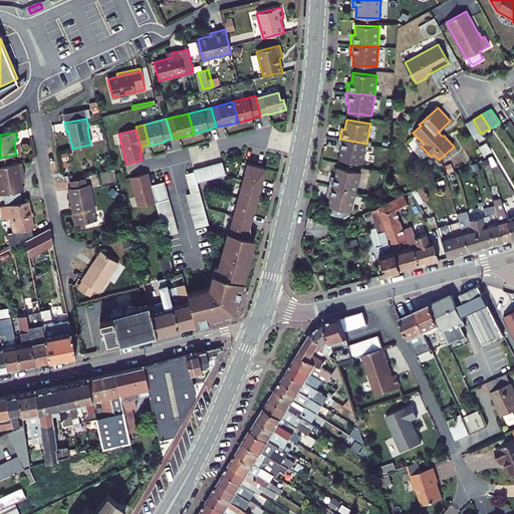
[(366,144),(339,139),(337,149),(341,150),(339,160),(363,164),(366,144)]
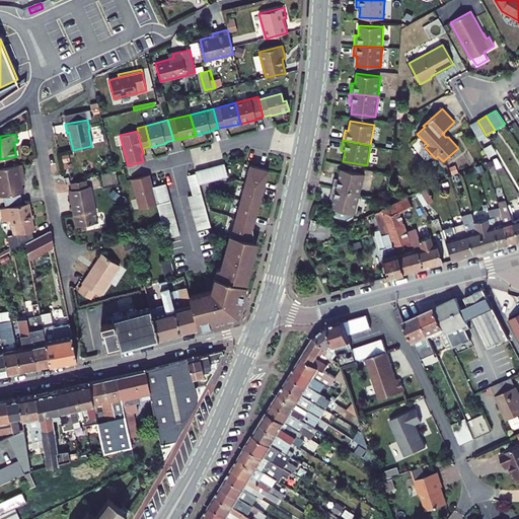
[(224,163),(217,165),(220,178),(228,176),(225,166),(224,163)]
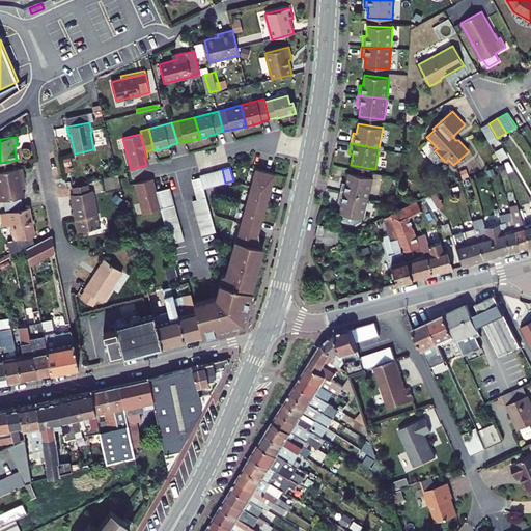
[(21,197),(24,197),(22,189),(21,184),(25,183),(22,168),(0,172),(0,197),(1,201),(3,201),(21,197)]
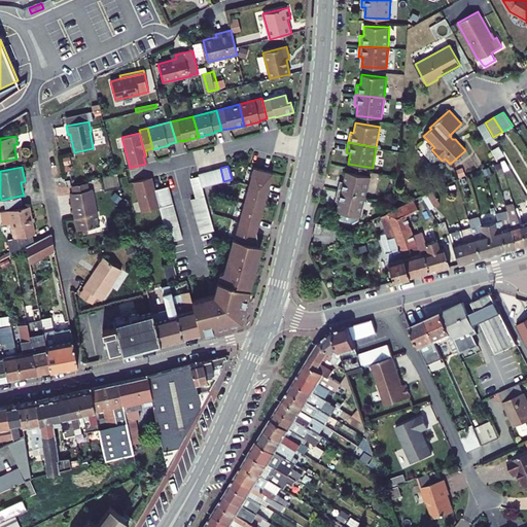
[(273,172),(254,167),(249,185),(267,190),(269,184),(270,184),(273,172)]
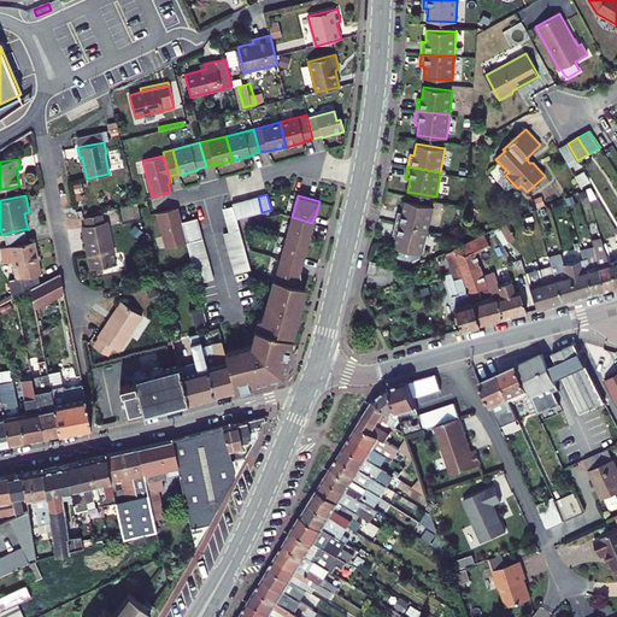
[(258,197),(250,199),(253,215),(262,212),(258,197)]
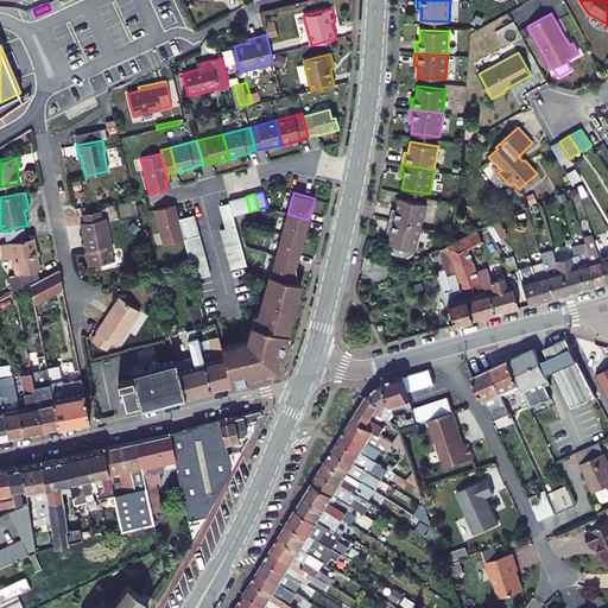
[(246,196),(236,198),(241,214),(249,211),(246,196)]
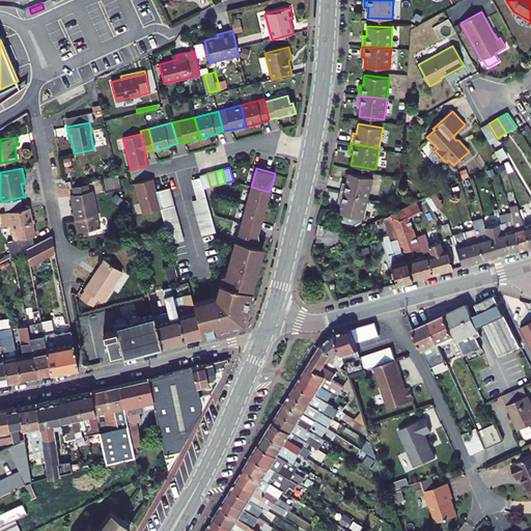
[(368,198),(373,178),(348,172),(346,183),(342,182),(340,192),(368,198)]
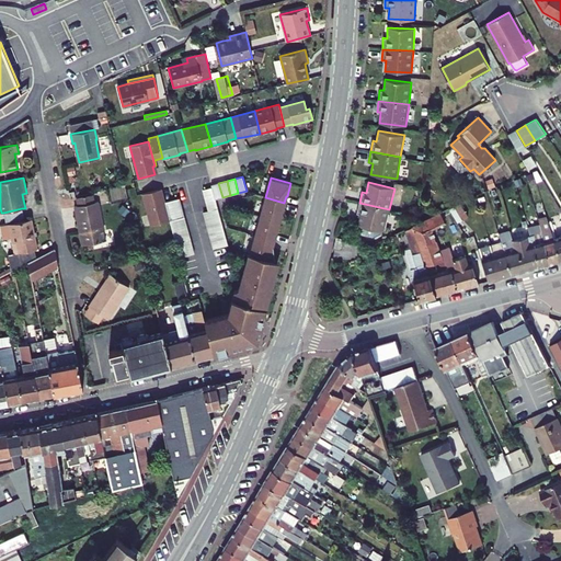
[(218,183),(210,184),(212,187),(215,199),(222,197),(218,183)]
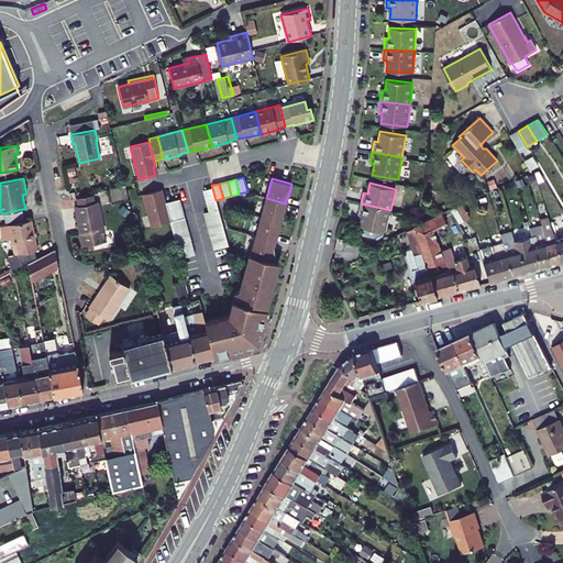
[(203,190),(209,211),(218,209),(216,200),(212,188),(203,190)]
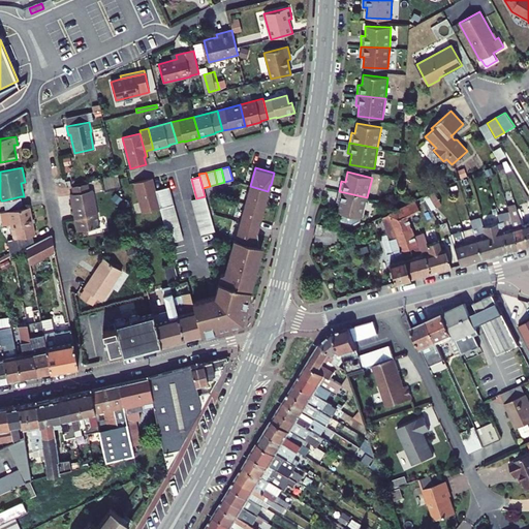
[(159,209),(153,185),(151,186),(149,179),(138,182),(133,183),(143,213),(159,209)]
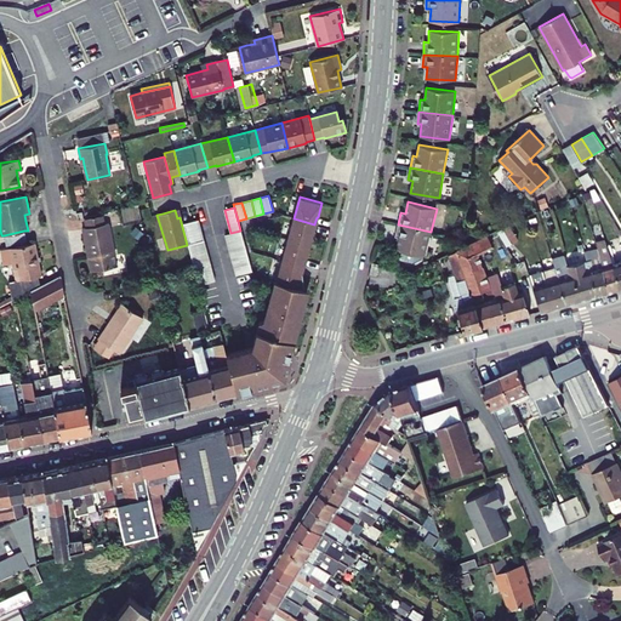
[(84,220),(86,228),(106,224),(103,215),(84,220)]
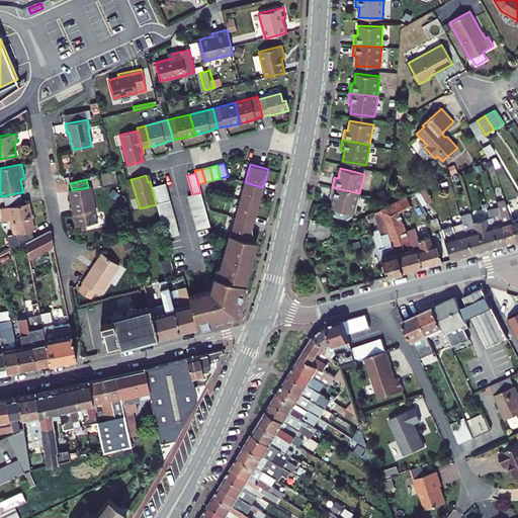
[(153,186),(151,181),(150,181),(156,204),(170,200),(166,182),(165,182),(153,186)]
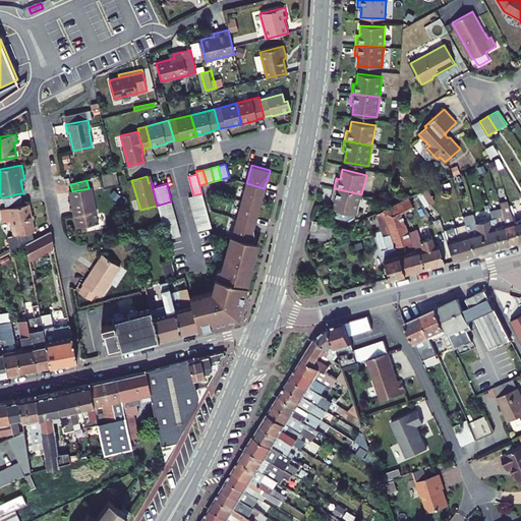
[(264,188),(246,183),(241,200),(261,206),(264,194),(263,193),(264,188)]
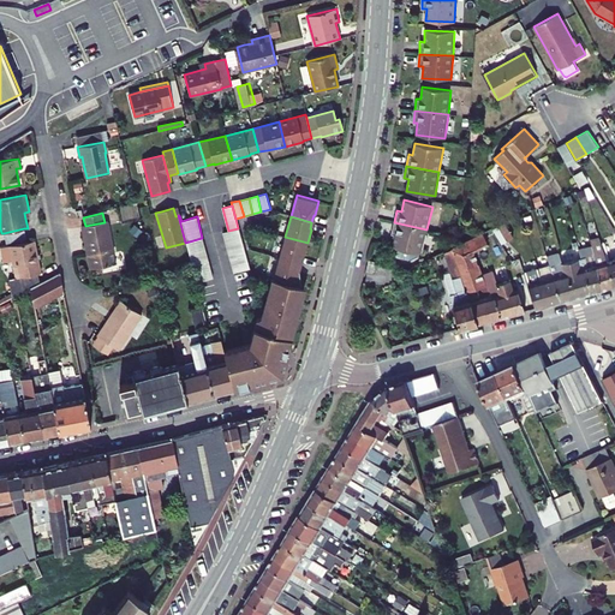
[(85,226),(82,227),(90,269),(115,263),(107,221),(105,222),(85,226)]
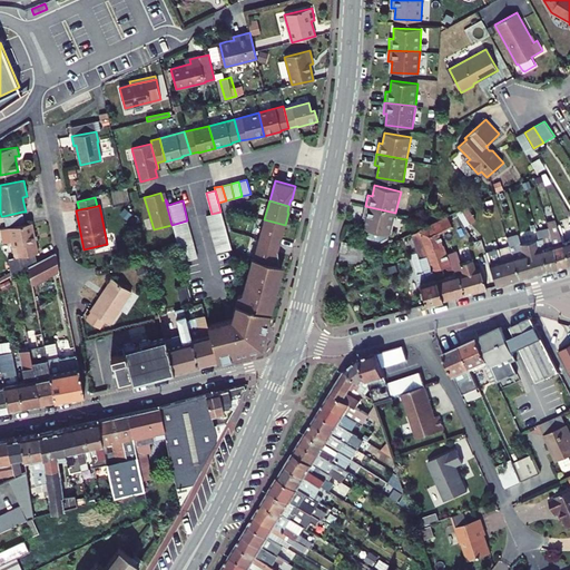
[(395,213),(365,206),(363,217),(366,217),(364,228),(391,235),(395,213)]
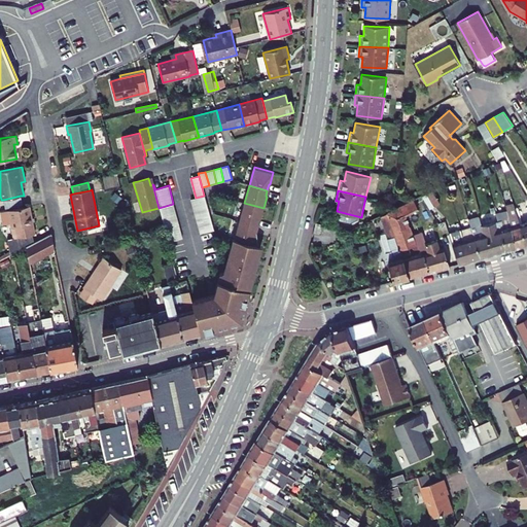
[(441,203),(432,190),(427,194),(435,206),(441,203)]
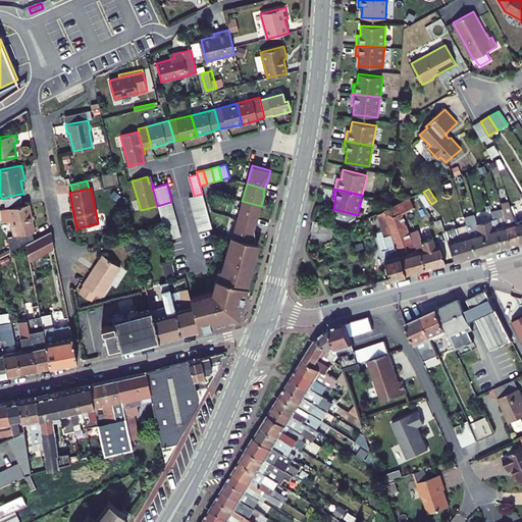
[(431,204),(423,192),(418,194),(426,207),(431,204)]
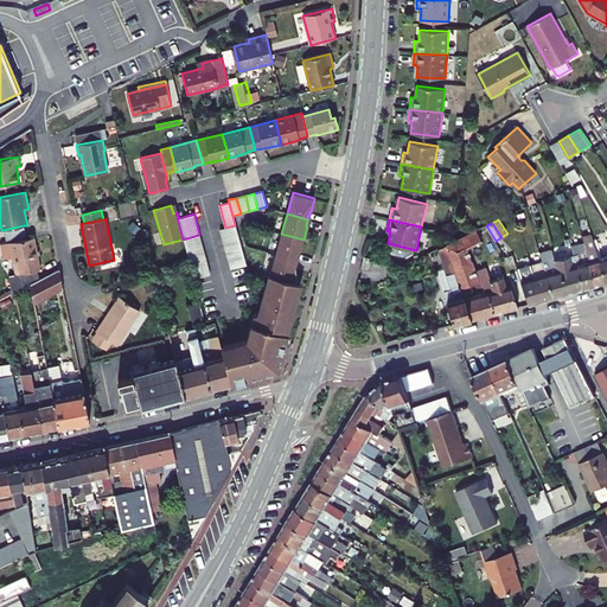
[(26,236),(24,225),(4,230),(6,241),(26,236)]
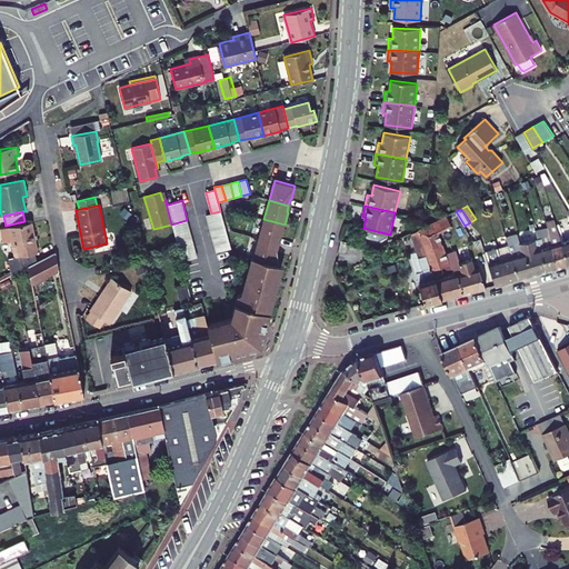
[(211,213),(206,215),(208,222),(222,218),(220,211),(211,213)]
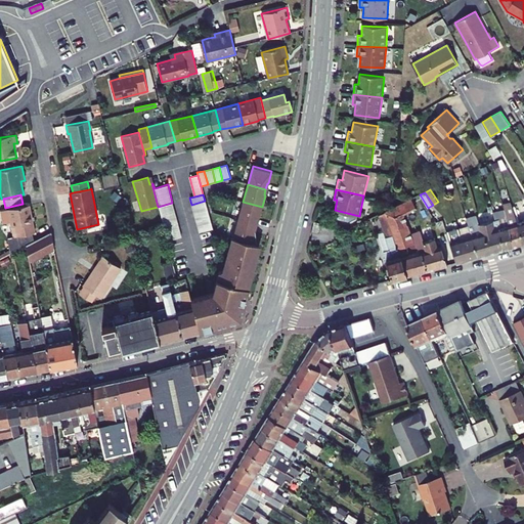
[(411,245),(415,243),(404,214),(417,208),(411,199),(389,210),(385,212),(398,249),(403,247),(411,245)]
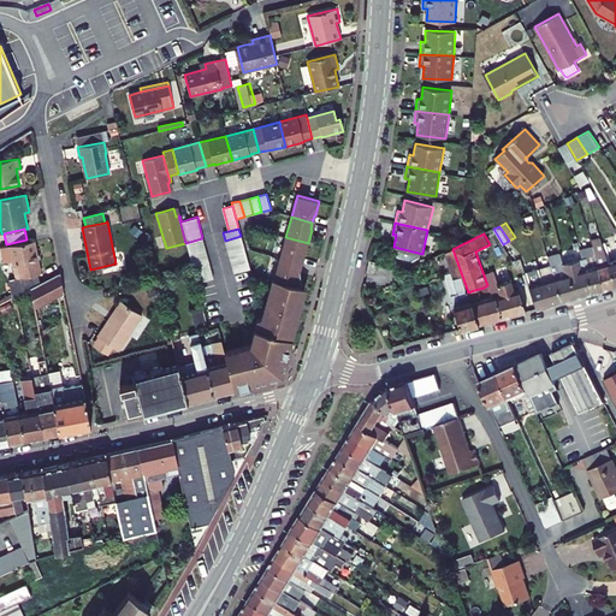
[(241,236),(225,241),(227,249),(243,244),(241,236)]
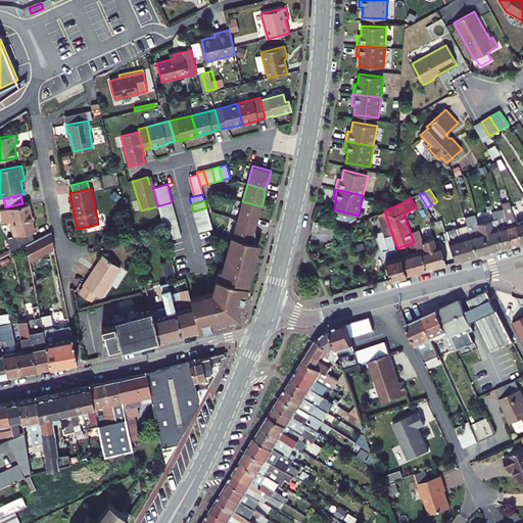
[(262,206),(242,201),(238,219),(255,224),(257,218),(257,219),(262,206)]
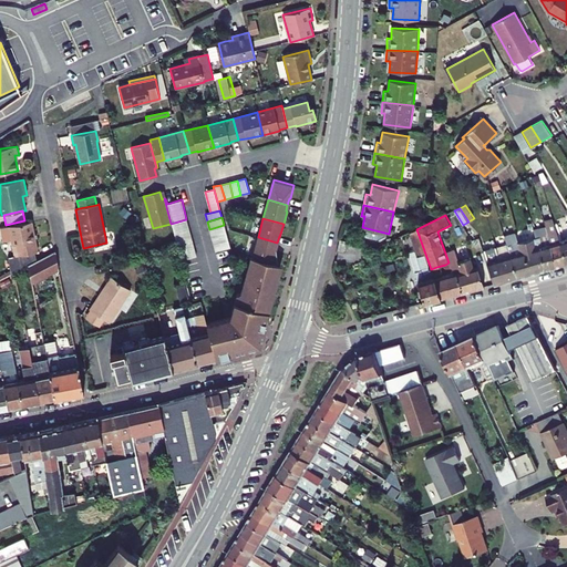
[(186,219),(171,224),(173,232),(188,227),(186,219)]
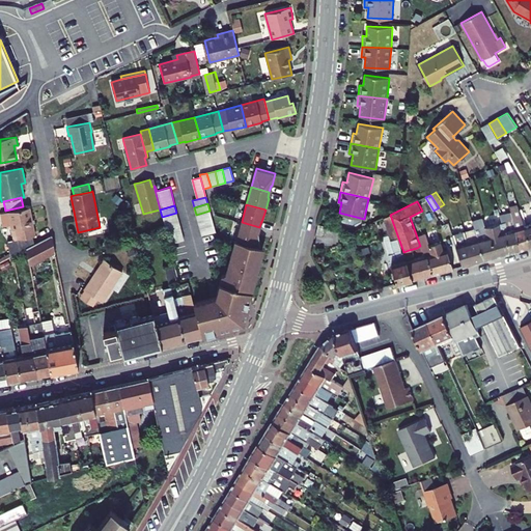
[(523,226),(519,210),(518,205),(510,207),(511,212),(520,250),(529,247),(523,226)]
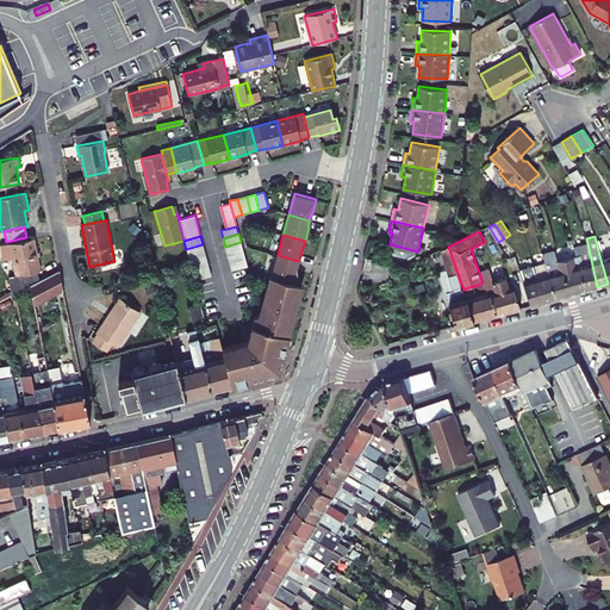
[(30,286),(39,281),(37,272),(41,271),(35,238),(10,243),(16,275),(8,277),(11,291),(12,294),(16,293),(30,286)]
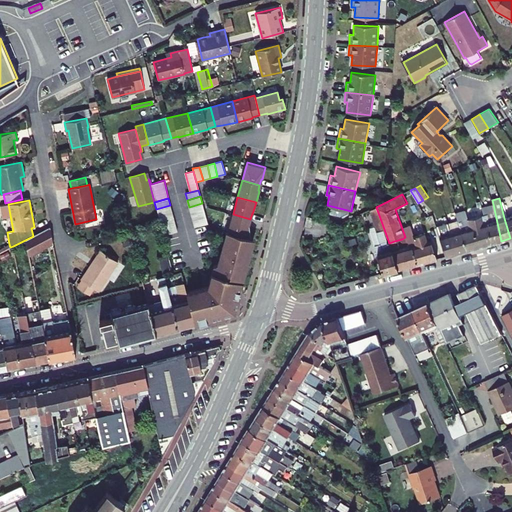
[(204,210),(202,203),(189,207),(191,214),(204,210)]
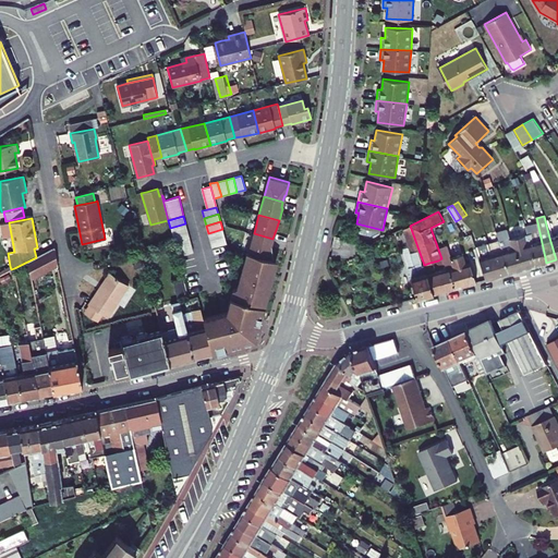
[(546,263),(537,222),(530,225),(532,233),(534,243),(531,244),(535,266),(546,263)]
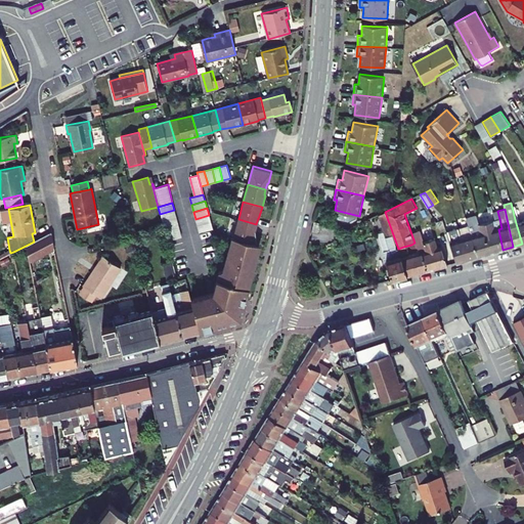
[(175,217),(174,210),(160,214),(162,220),(175,217)]
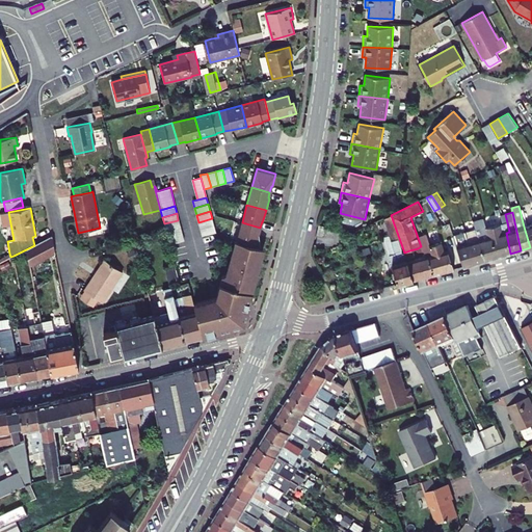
[(404,253),(391,215),(384,218),(390,235),(395,253),(389,255),(398,285),(414,281),(407,260),(404,253)]
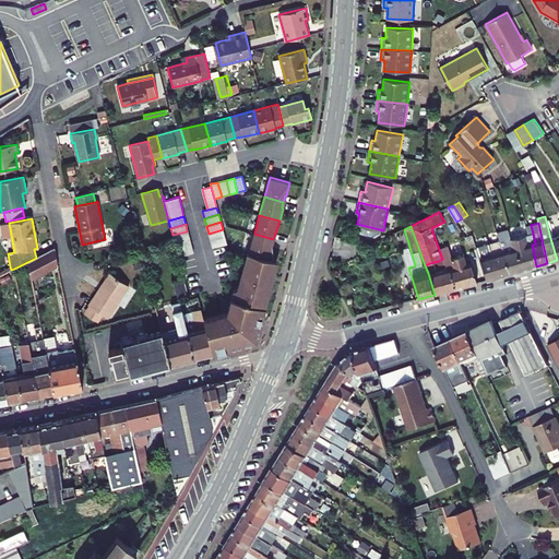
[(225,237),(223,229),(209,234),(211,240),(225,237)]
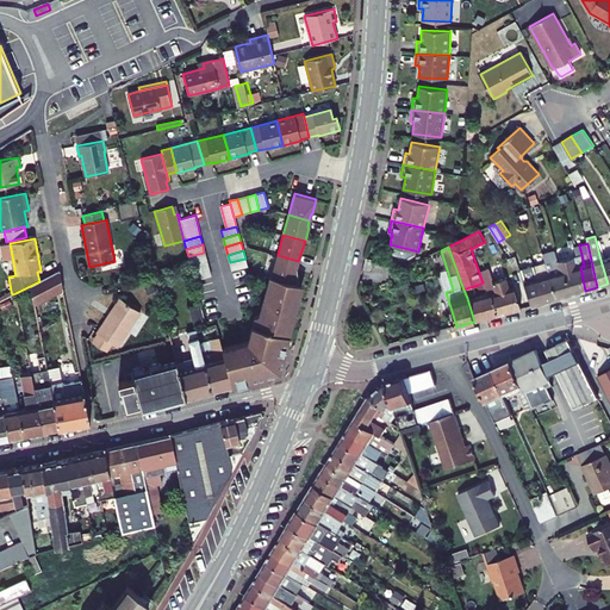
[(555,250),(543,254),(546,262),(549,275),(554,299),(566,296),(561,279),(558,260),(555,250)]
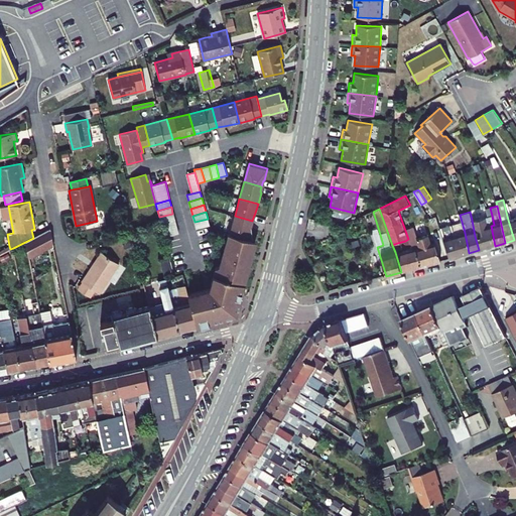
[(172,214),(159,217),(161,224),(174,220),(172,214)]
